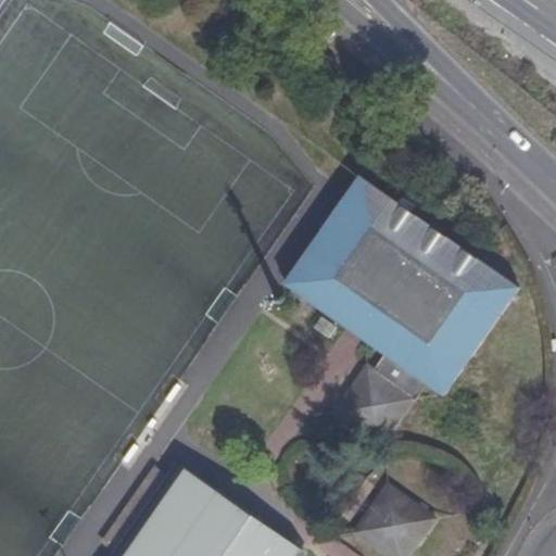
[(375,434),(388,444),(429,389),(445,400),(522,293),(365,181),(289,286),(384,364),(374,379),(367,387),(361,382),(337,413),(344,417),(338,426),(366,446),(375,434)]
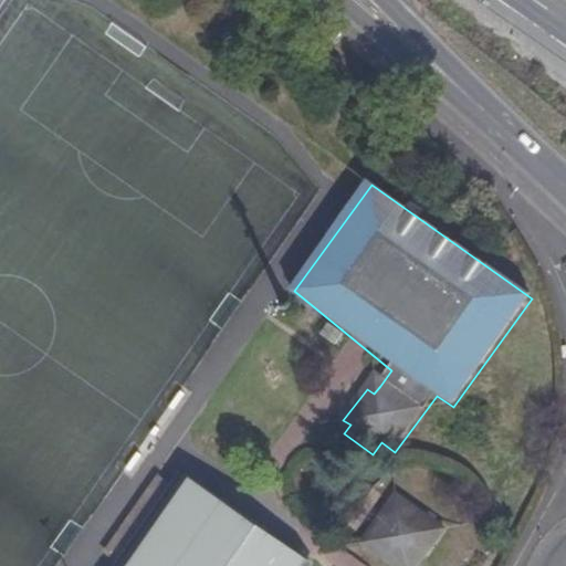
[(374,394),(380,386),(373,381),(367,389),(374,394)]
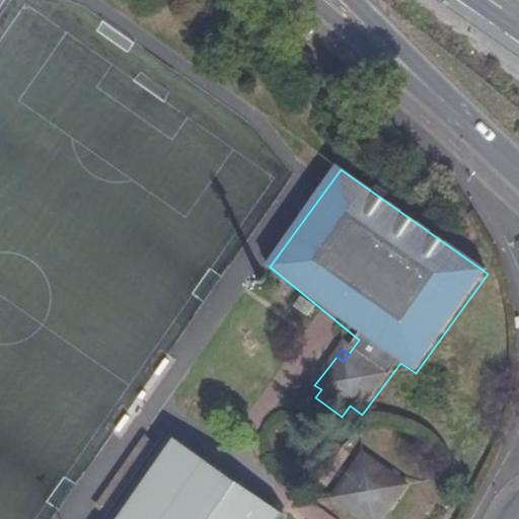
[(321,389),(314,385),(308,392),(315,397),(321,389)]
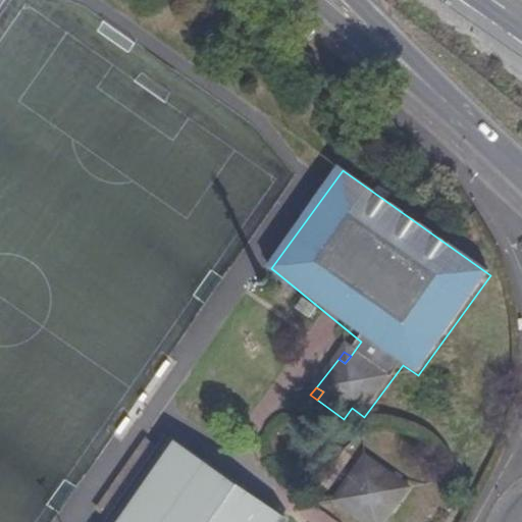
[(352,408),(344,419),(355,428),(364,417),(352,408)]
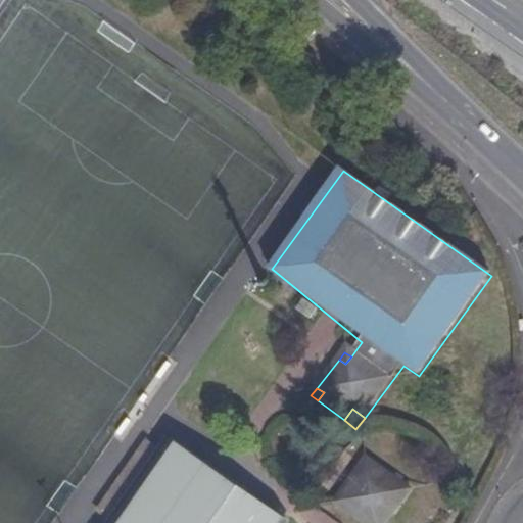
[(173,441),(116,522),(282,522),(285,519),(173,441)]
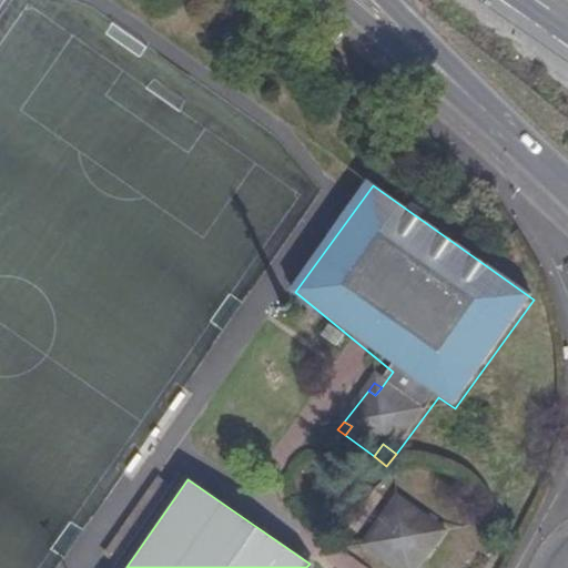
[(421,567),(446,531),(399,497),(365,545),(396,567),(421,567)]
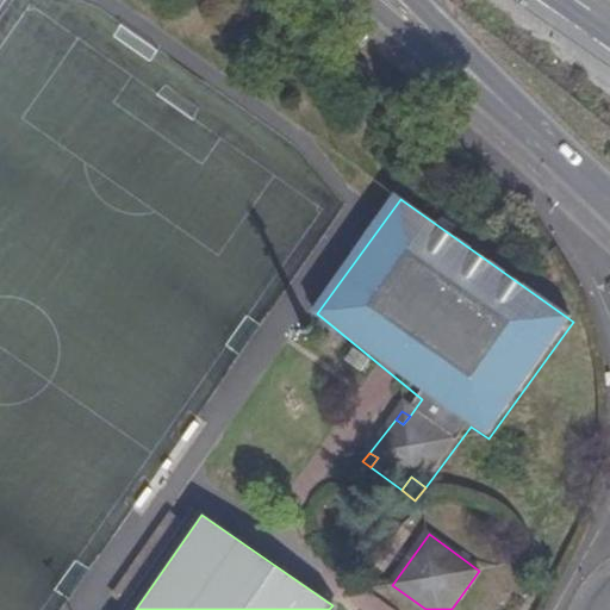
All buildings are outlined.
